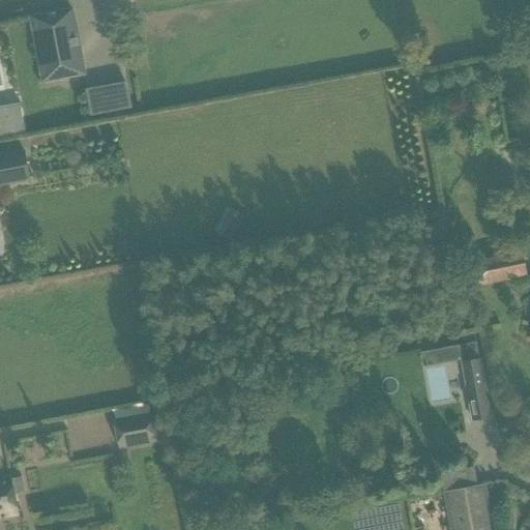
[(42,41),(50,83),(86,76),(74,8),(30,17),(34,43),(42,41)]
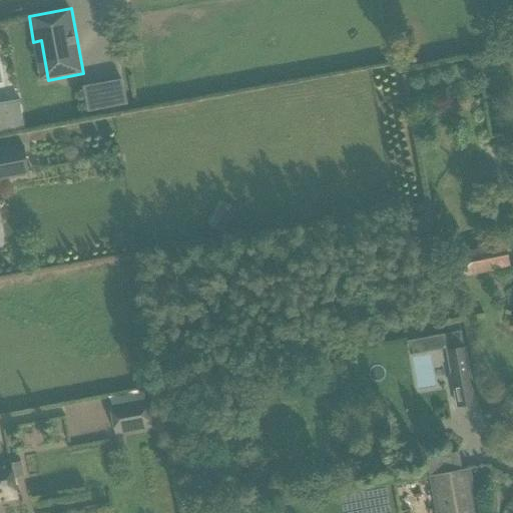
[(129,106),(127,80),(86,83),(88,109),(129,106)]
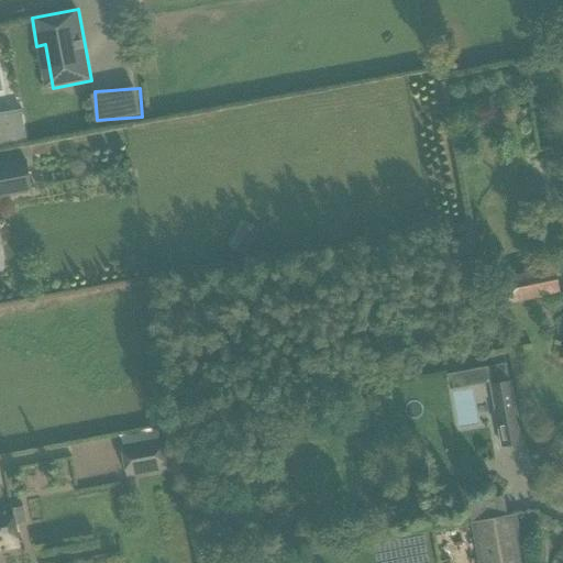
[(20,114),(0,118),(0,143),(24,140),(20,114)]
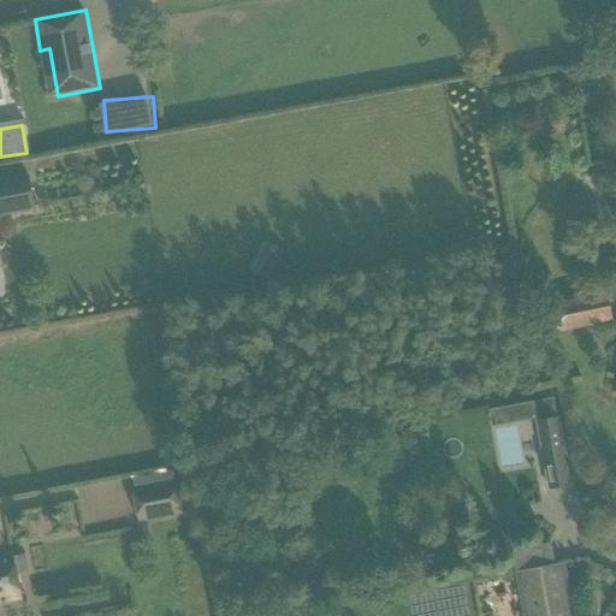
[(0,214),(35,208),(28,176),(0,181),(0,214)]
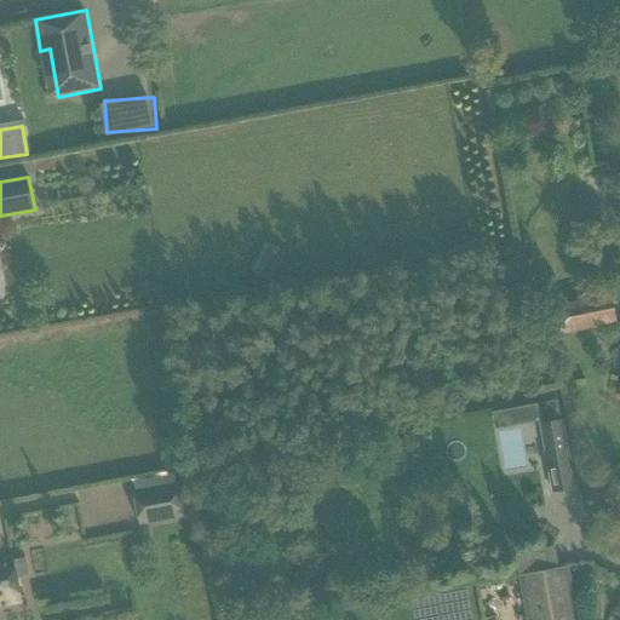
[(283,248),(268,241),(253,271),(269,280),(283,248)]
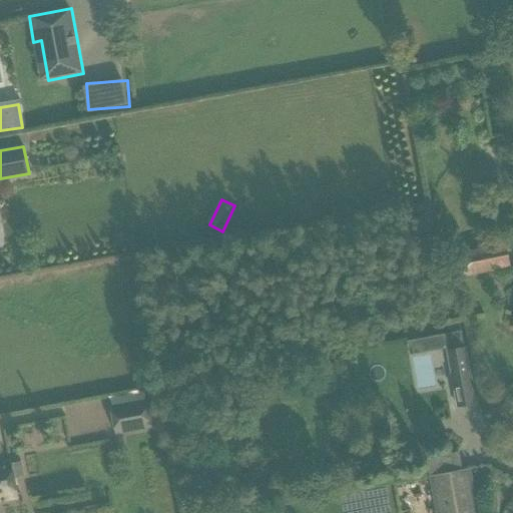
[(454,255),(458,277),(475,273),(471,252),(454,255)]
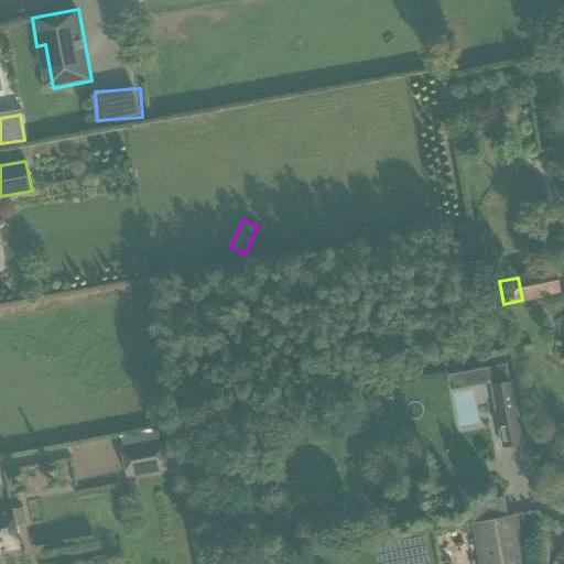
[(512,382),(490,387),(497,424),(501,447),(523,443),(519,420),(512,382)]
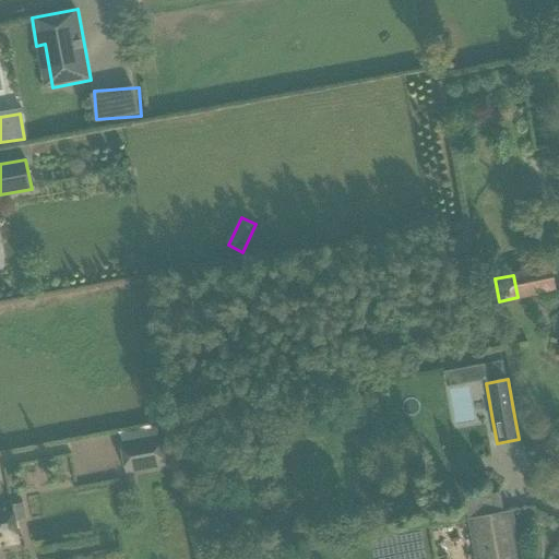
[(452,395),(452,421),(471,423),(472,395),(452,395)]
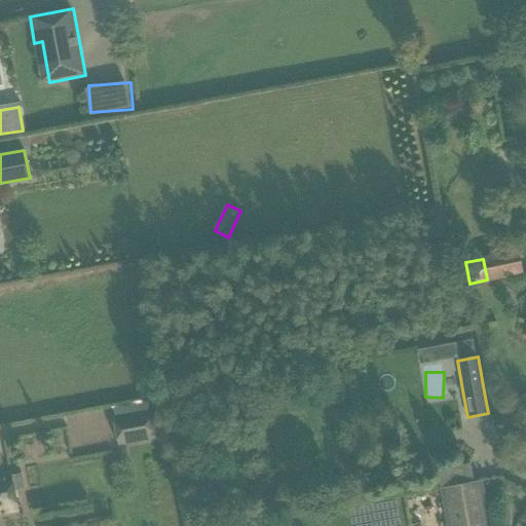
[(118,445),(156,438),(151,410),(113,417),(118,445)]
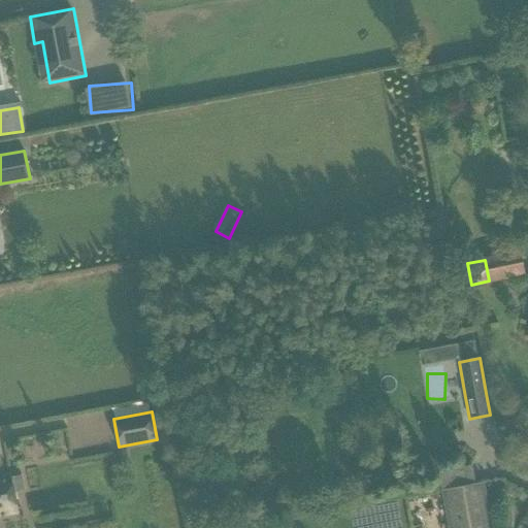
[(0,519),(19,516),(14,494),(27,492),(23,471),(0,474),(0,470),(2,470),(0,458),(0,519)]
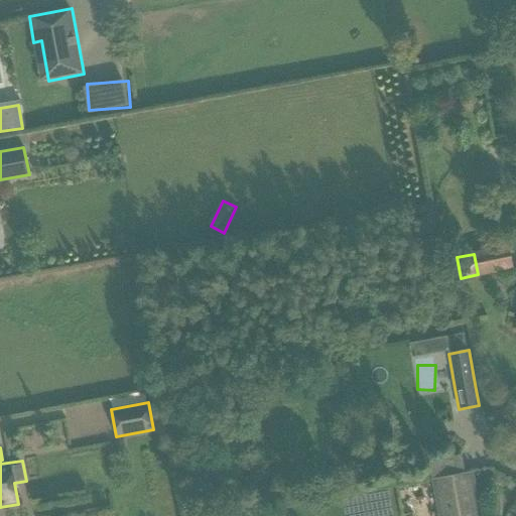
[(481,515),(473,471),(431,479),(437,515),(481,515)]
